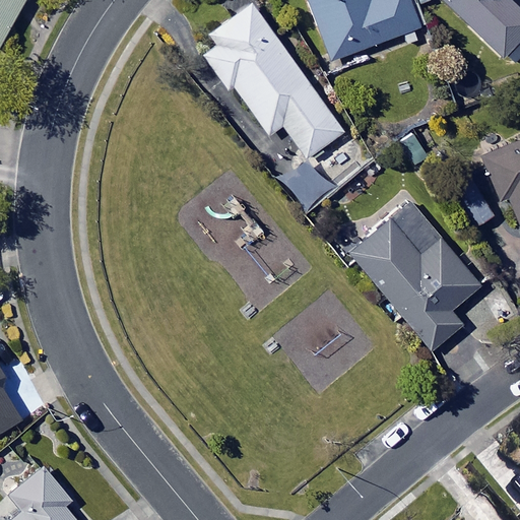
[(0,0),(0,48),(25,0),(0,0)]
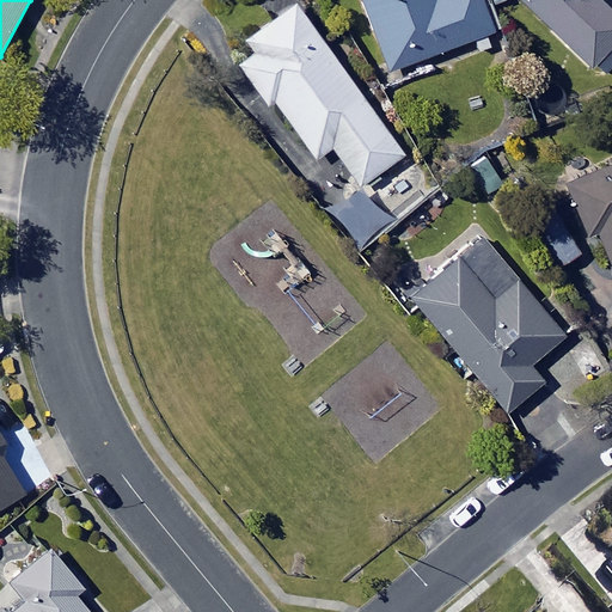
[(363,0),(391,71),(496,31),(484,0),(363,0)]
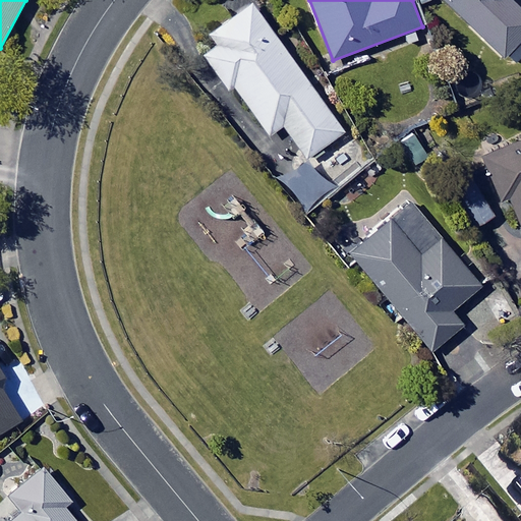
[(446,0),(504,56),(520,38),(520,8),(512,0),(446,0)]
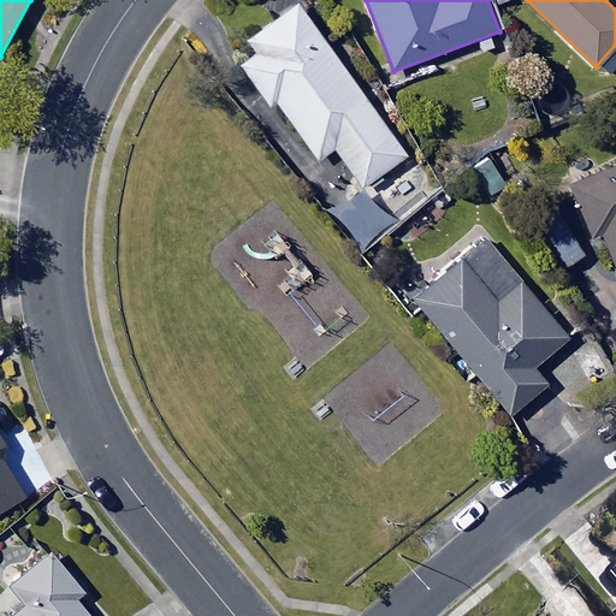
[(408,155),(300,5),(250,40),(260,53),(243,65),(272,106),(278,101),(320,160),(337,148),(365,187),(408,155)]
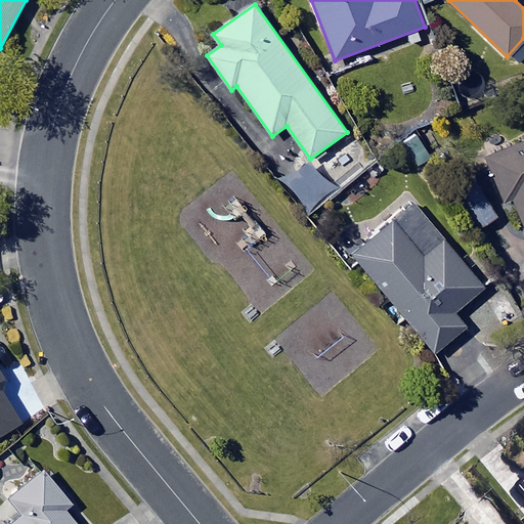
[(523,141),(487,157),(507,202),(514,199),(523,222),(523,141)]
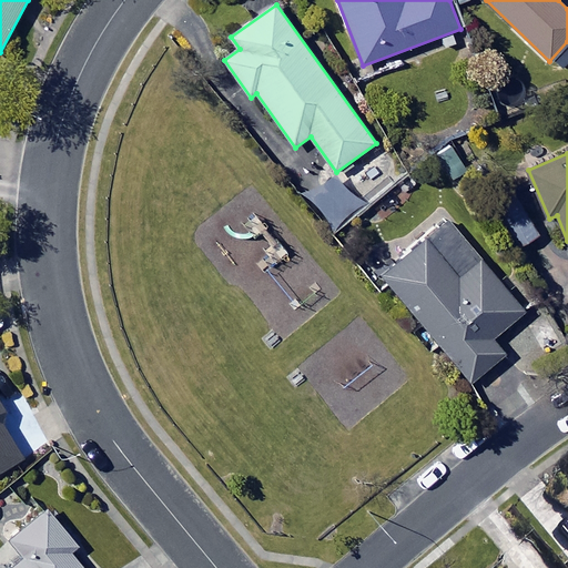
[(538,235),(520,193),(492,205),(510,247),(538,235)]
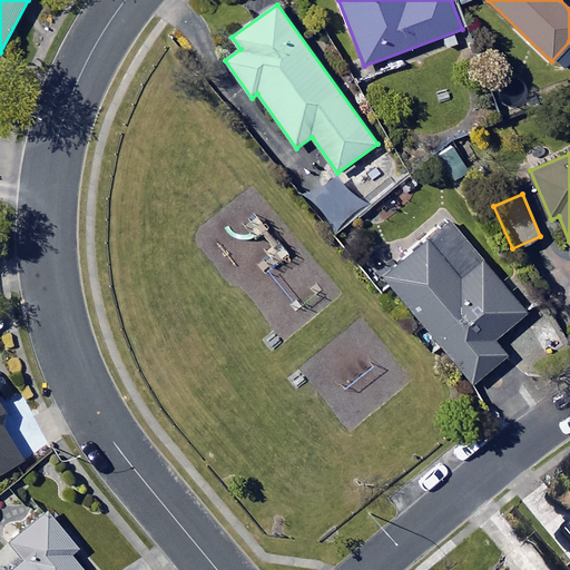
[(531,312),(453,220),(385,278),(477,384),(509,356),(497,341),(531,312)]
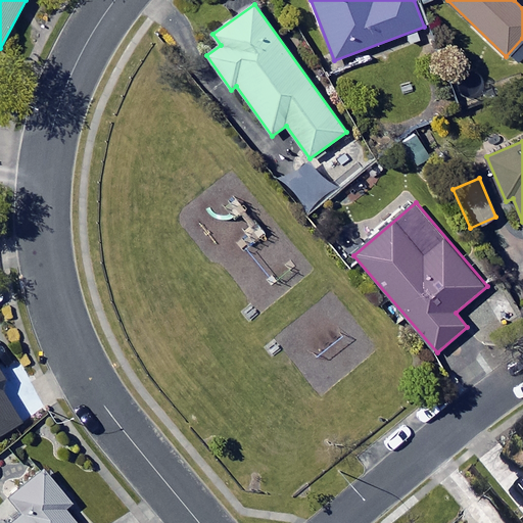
[(0,380),(5,378),(0,369),(0,436),(22,423),(0,383),(0,380)]
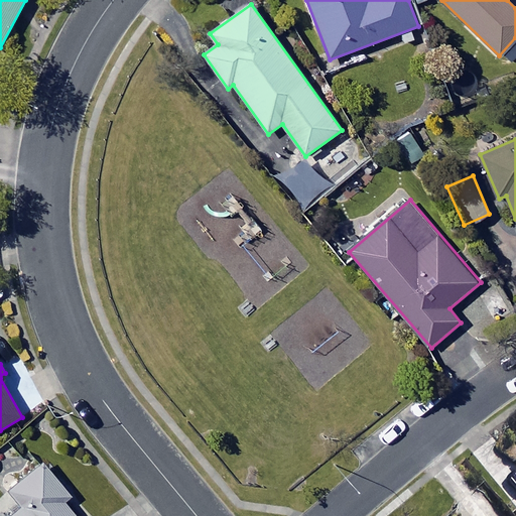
[(69,495),(44,467),(14,492),(26,507),(15,515),(76,515),(62,500),(69,495)]
